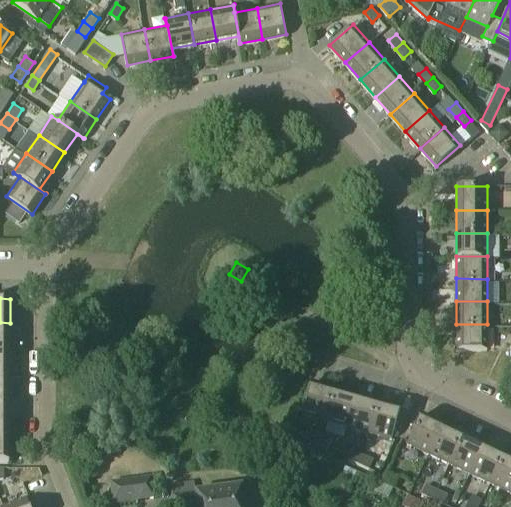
[(10,323),(0,322),(0,345),(10,345),(10,323)]
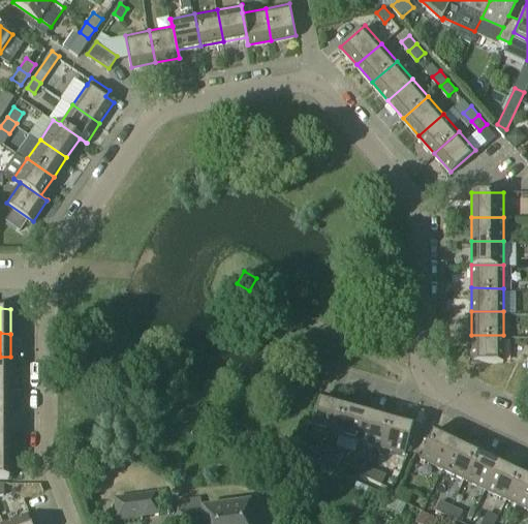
[(503,335),(471,335),(471,360),(503,360),(503,335)]
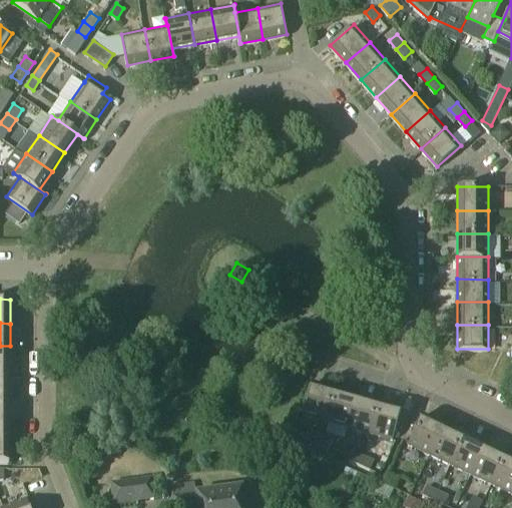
[(10,346),(0,346),(0,369),(10,369),(10,346)]
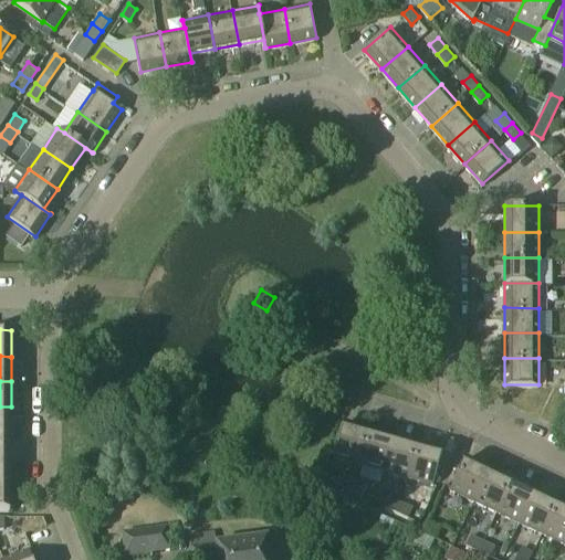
[(0,432),(10,432),(11,407),(0,407),(0,432)]
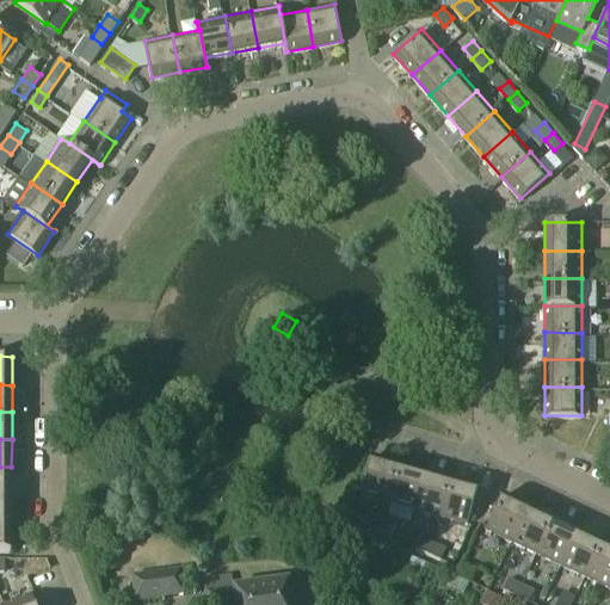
[(388,499),(398,463),(371,456),(361,492),(388,499)]
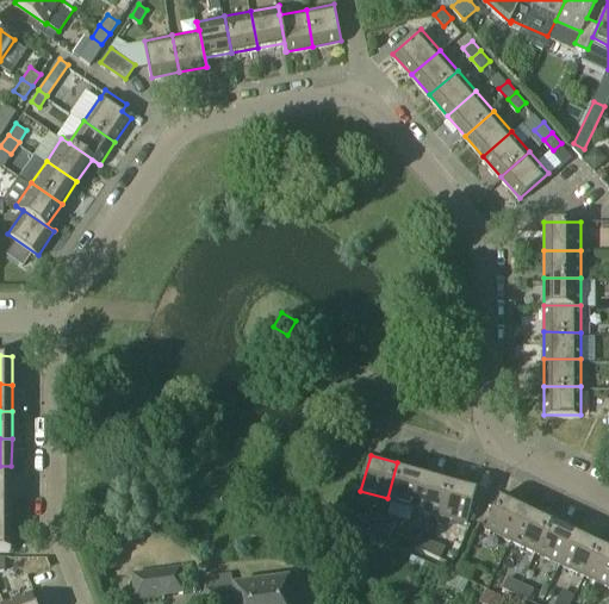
[(414,506),(423,469),(397,462),(387,498),(414,506)]
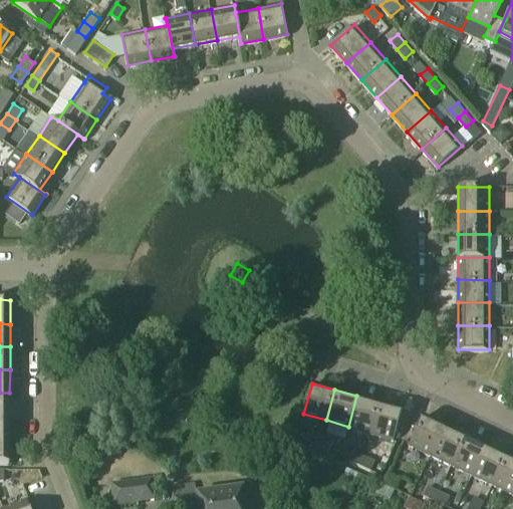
[(0,393),(0,415),(9,416),(9,393),(0,393)]
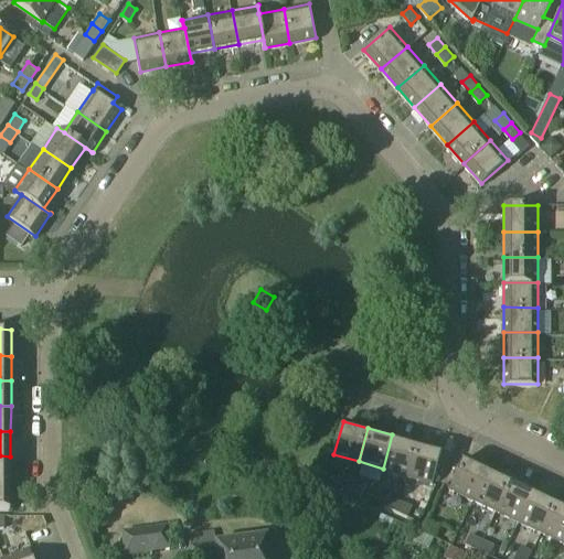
[(407,475),(416,441),(392,434),(383,469),(407,475)]
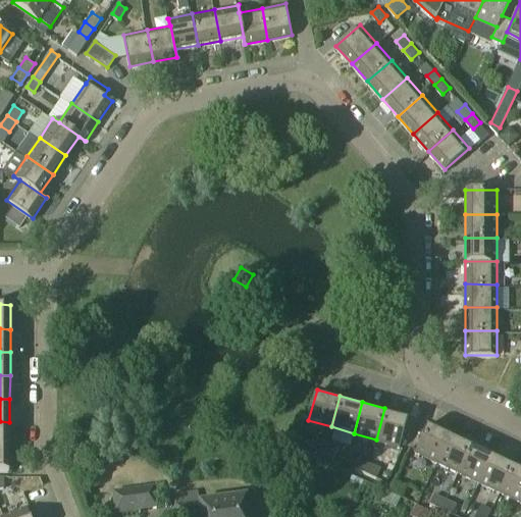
[(408,415),(384,408),(376,440),(400,446),(408,415)]
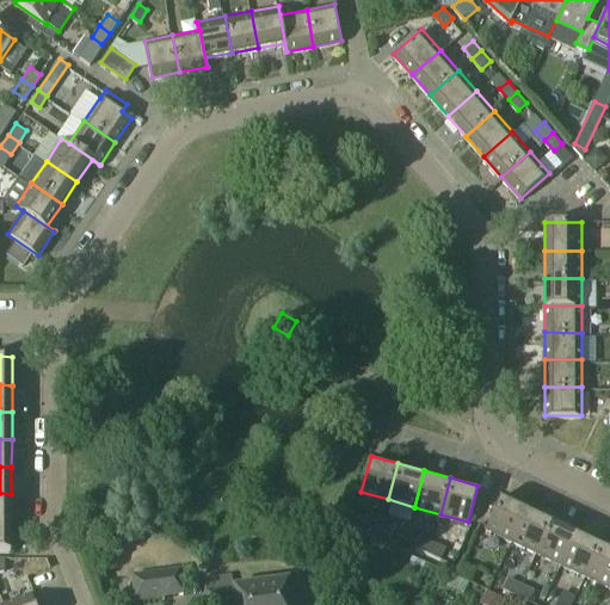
[(11,494),(0,493),(0,520),(11,522),(11,494)]
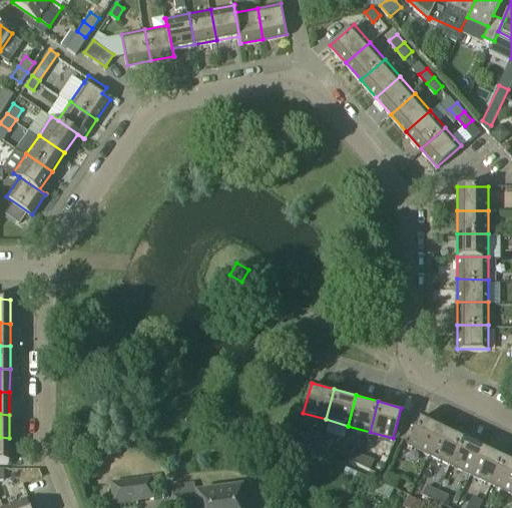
[(430,453),(443,424),(422,414),(408,443),(430,453)]
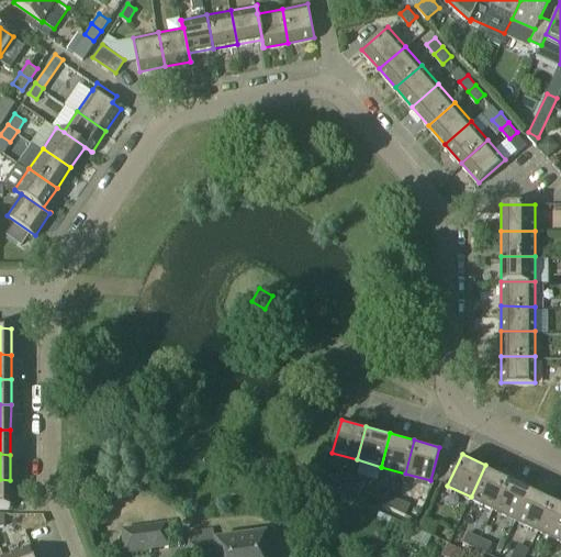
[(493,508),(508,476),(485,465),(471,497),(493,508)]
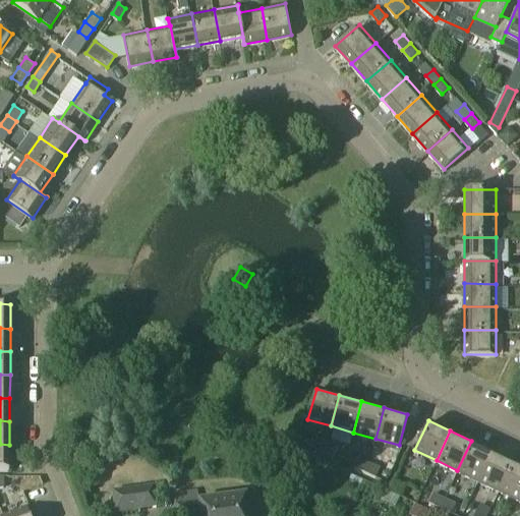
[(327,440),(316,435),(311,445),(322,450),(327,440)]
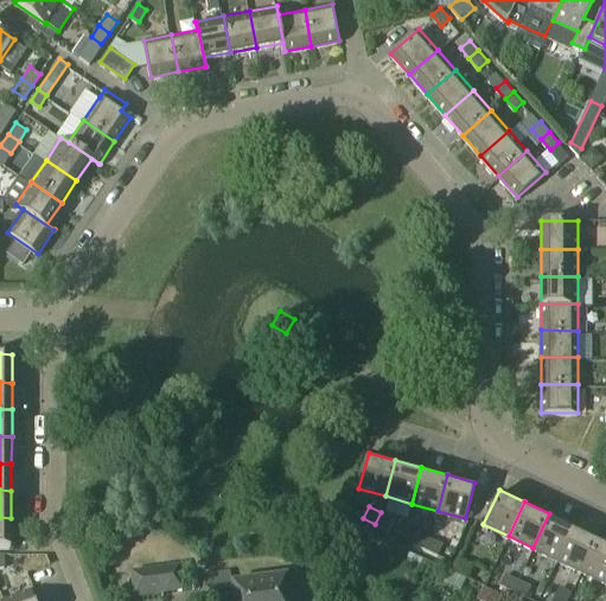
[(381,512),(375,524),(389,530),(395,518),(381,512)]
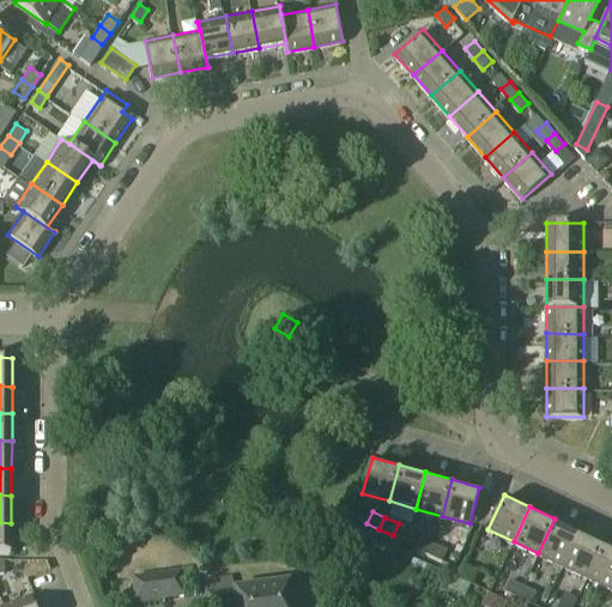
[(563,564),(579,530),(555,519),(538,553),(563,564)]
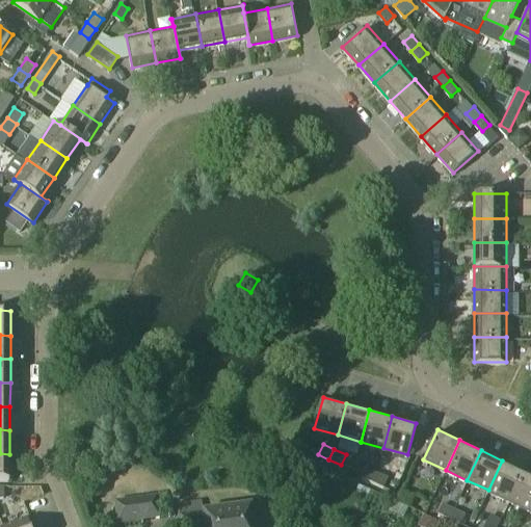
[(9,454),(0,453),(0,478),(9,478),(9,454)]
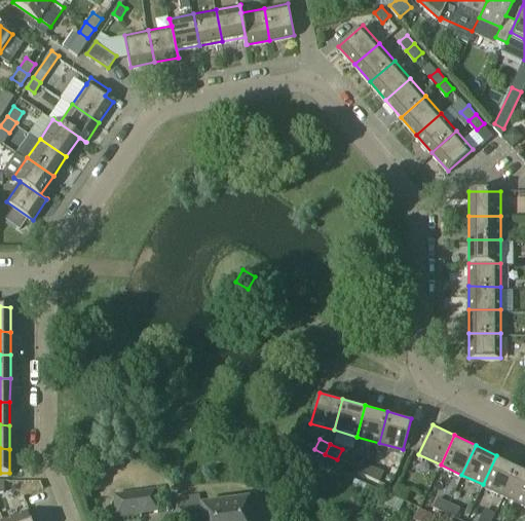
[(518,466),(496,455),(483,484),(503,494),(518,466)]
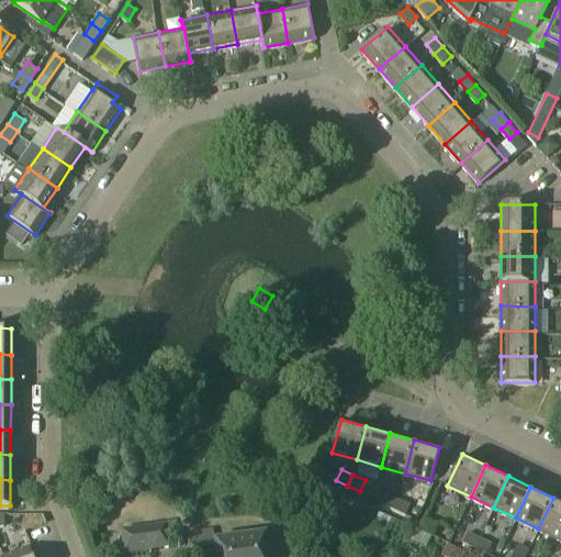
[(399,496),(388,490),(382,502),(393,508),(399,496)]
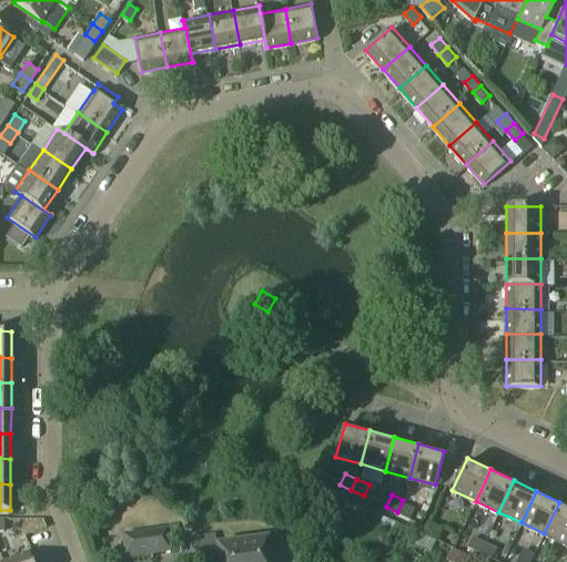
[(403,500),(397,512),(411,518),(415,506),(403,500)]
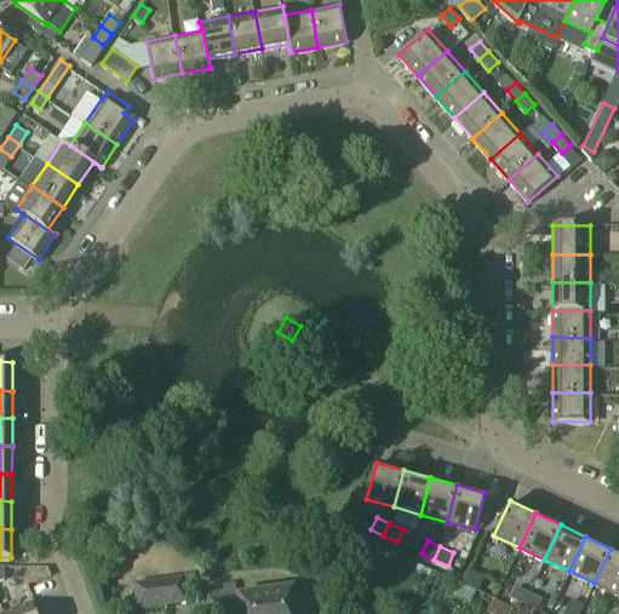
[(618,552),(611,549),(594,583),(618,595),(618,552)]
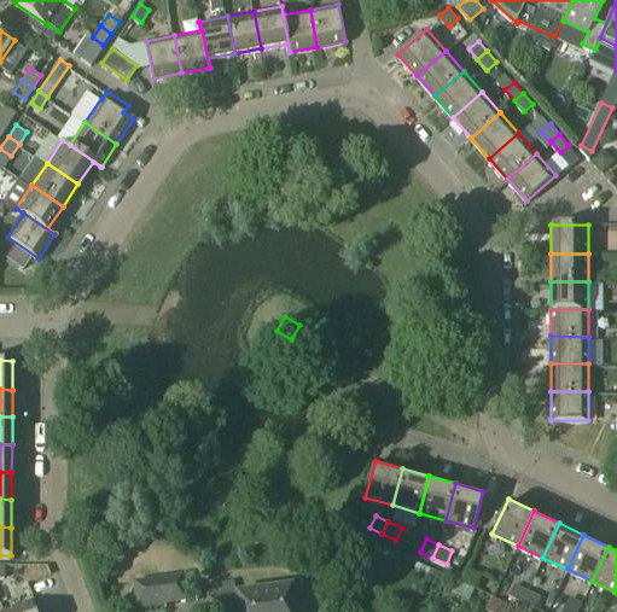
[(481,573),(469,567),(463,580),(476,586),(481,573)]
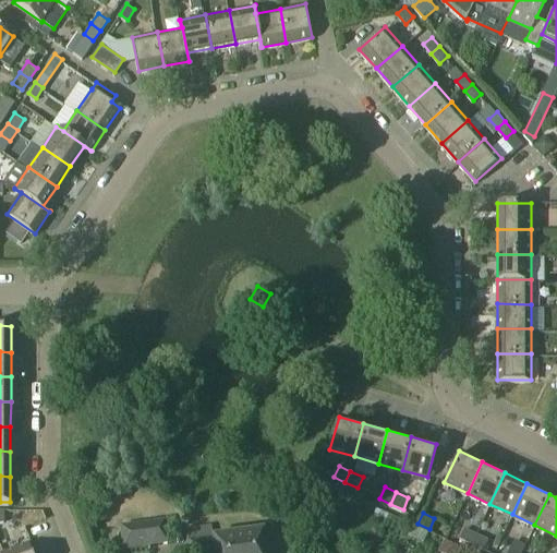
[(167,517),(120,523),(123,549),(170,542),(167,517)]
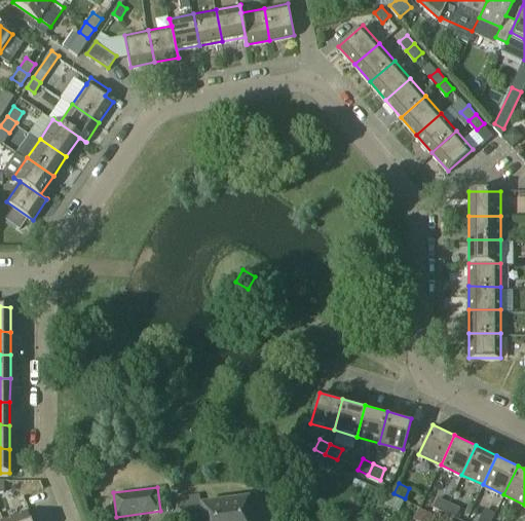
[(449,500),(439,495),(434,506),(444,511),(449,500)]
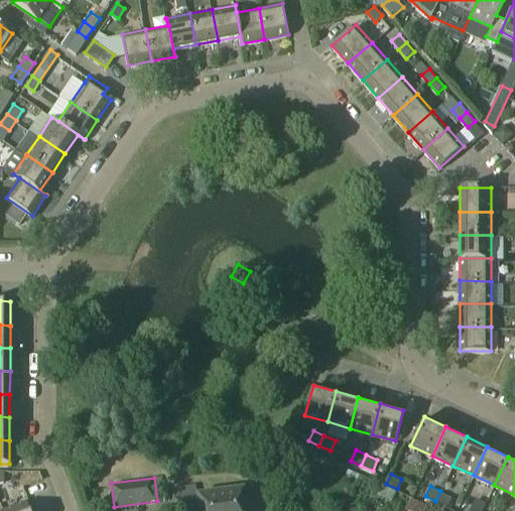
[(174,496),(176,510),(188,510),(201,510),(200,510),(247,510),(244,488),(174,496)]
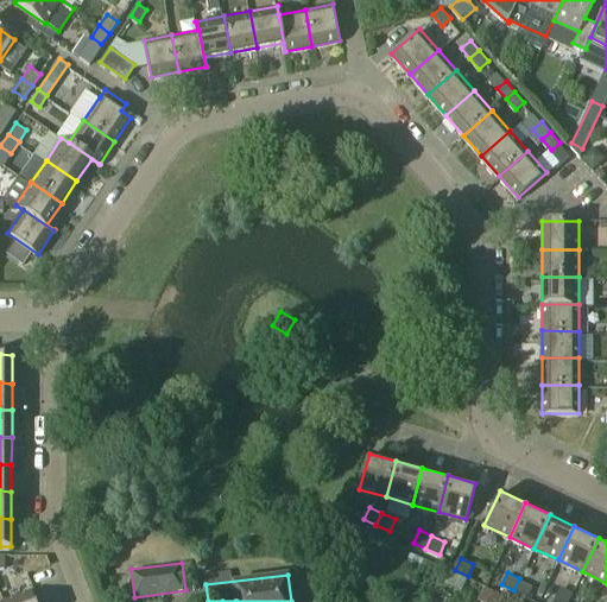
[(519,578),(513,590),(528,596),(533,584),(519,578)]
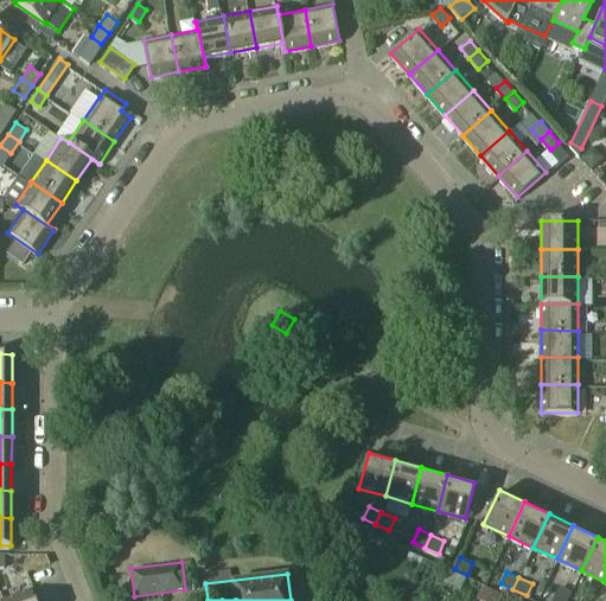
[(34,600),(30,588),(4,599),(4,600),(34,600)]
